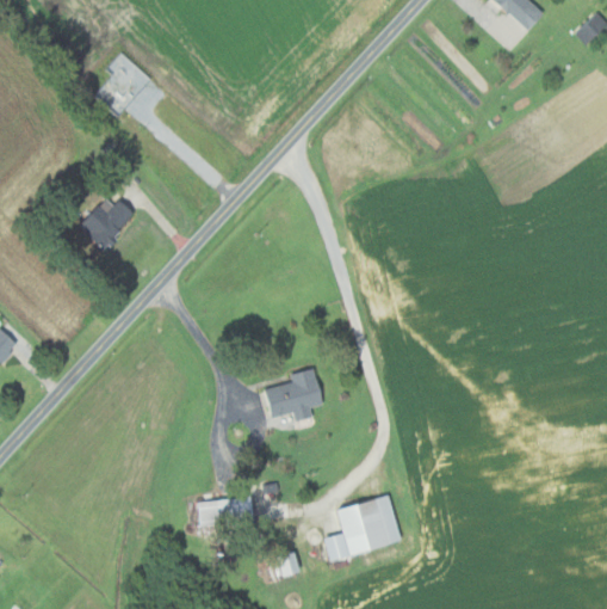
[(527,0),(491,0),(528,31),(544,13),(527,0)]
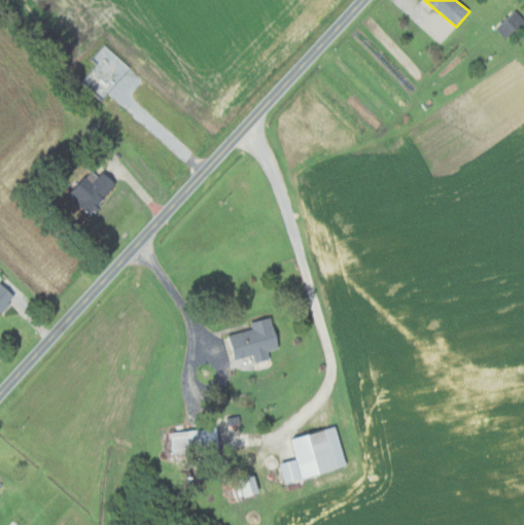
[(86,214),(117,188),(104,172),(97,177),(93,172),(69,191),(86,214)]
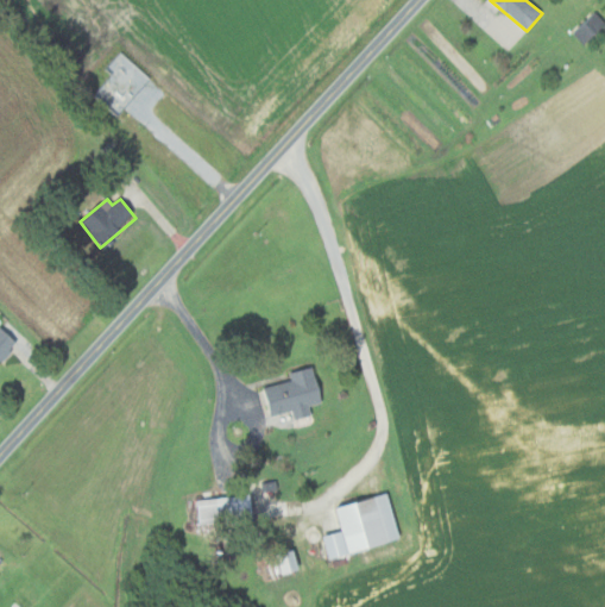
[(290,382),(264,389),(271,417),(291,411),(294,421),(310,418),(308,407),(322,404),(313,367),(288,374),(290,382)]
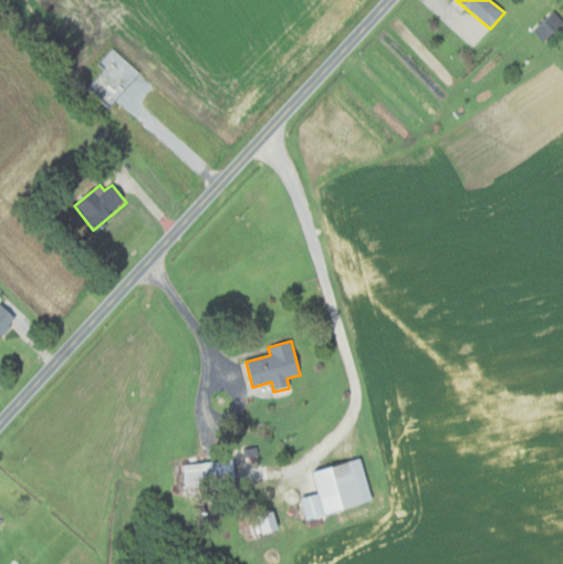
[(373,502),(361,459),(314,472),(320,494),(302,499),(308,520),(373,502)]
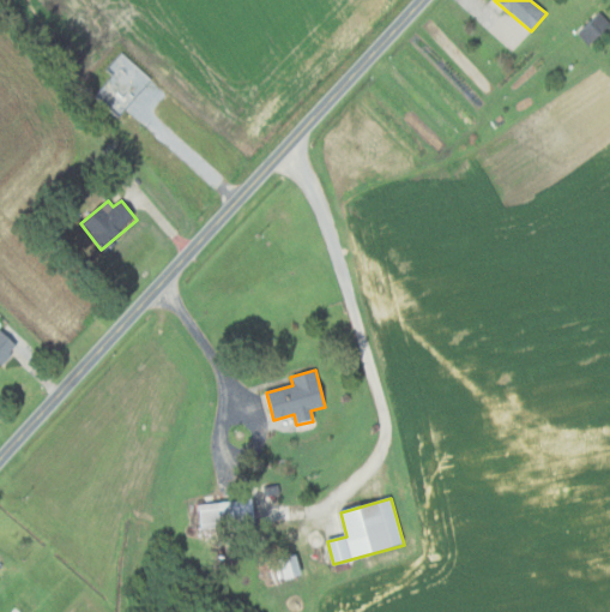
[(197,503),(198,528),(254,526),(253,501),(197,503)]
